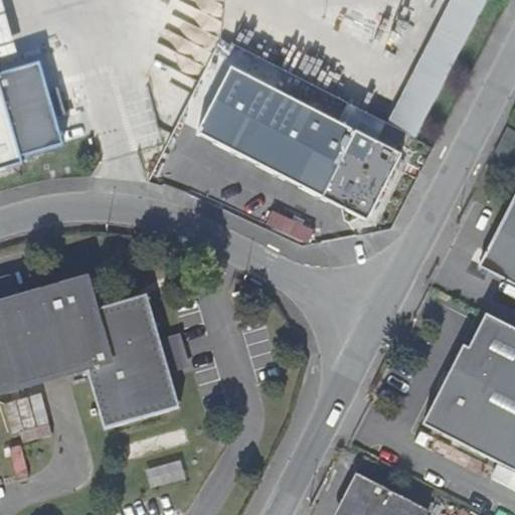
[(0,0),(0,54),(19,49),(4,0),(0,0)]
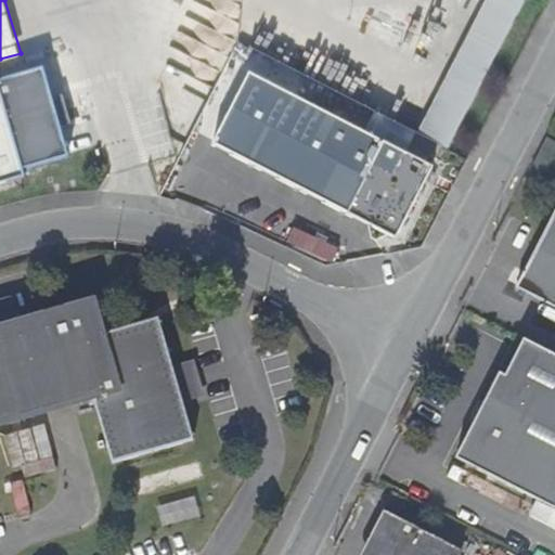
[(488,0),(420,133),(448,147),(524,0),(488,0)]
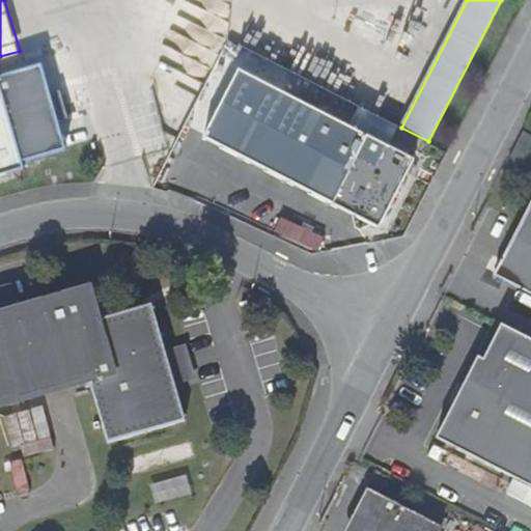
[(0,172),(25,165),(23,158),(66,145),(43,61),(0,73),(0,172)]
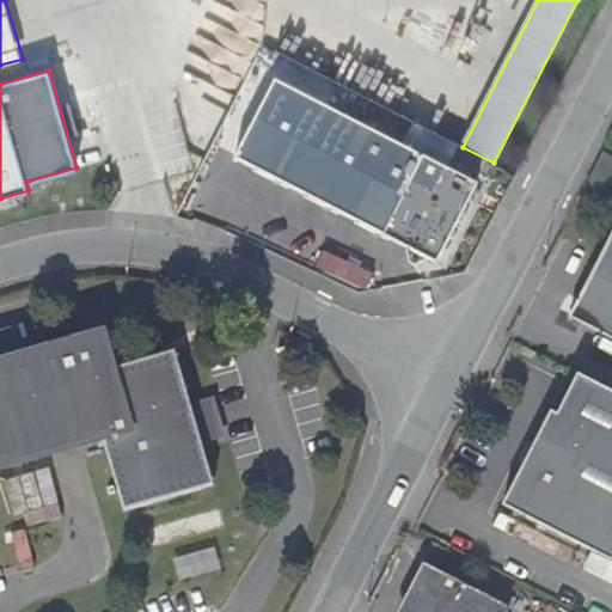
[(478,181),(276,75),(236,153),(438,259),(478,181)]
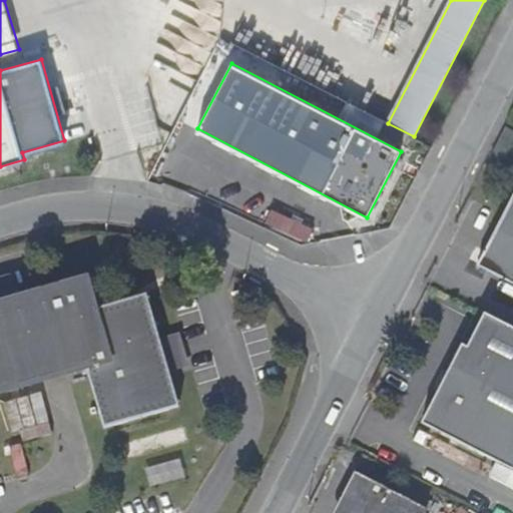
[(512,127),(507,125),(494,152),(505,157),(512,140),(512,127)]
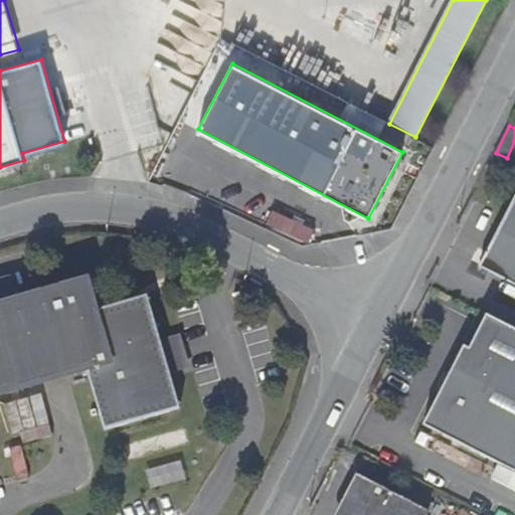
[(514,196),(480,265),(514,282),(514,196)]
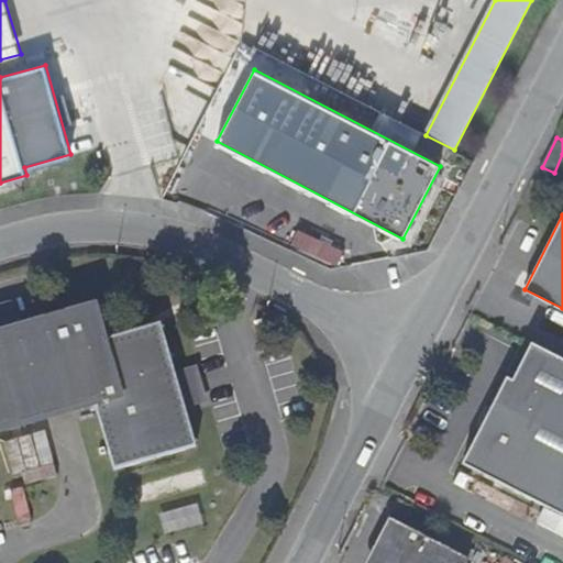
[(10,301),(0,304),(0,427),(92,400),(112,468),(195,444),(183,399),(175,375),(159,320),(107,335),(97,305),(18,327),(10,301)]
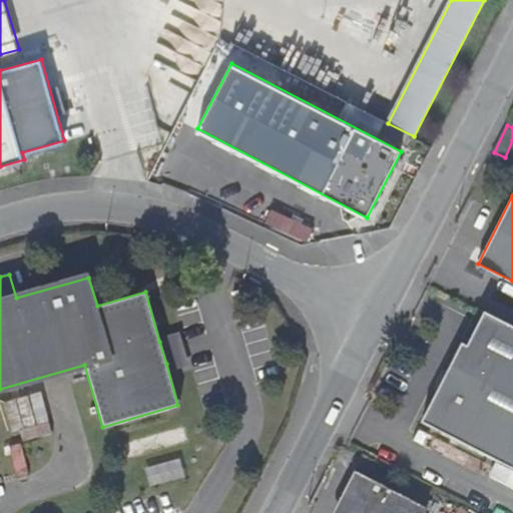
[(512,324),(488,312),(470,346),(465,343),(424,421),(512,467),(512,324)]
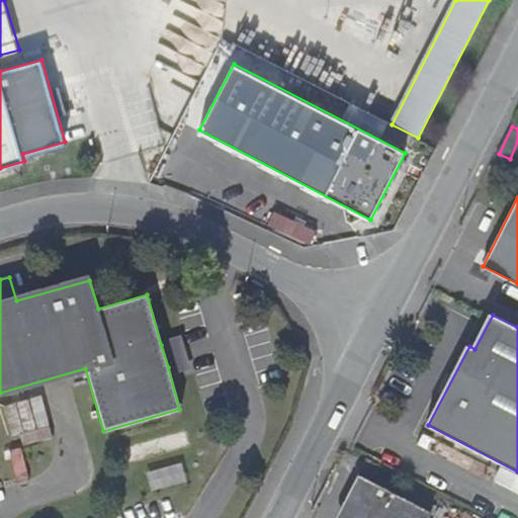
[(161,345),(168,367),(181,364),(174,342),(161,345)]
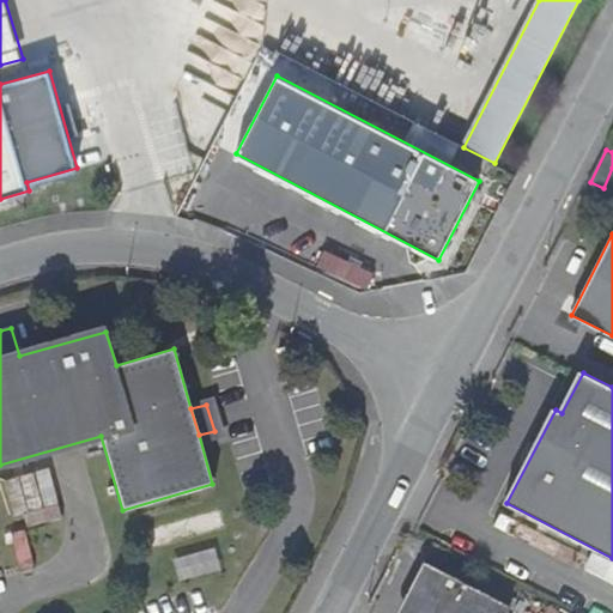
[(504,612),(509,606),(423,563),(420,566),(404,612),(504,612)]
